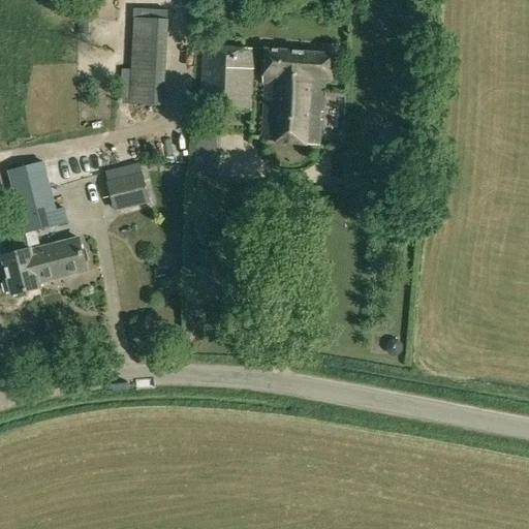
[(133,19),(129,104),(164,106),(168,20),(133,19)]
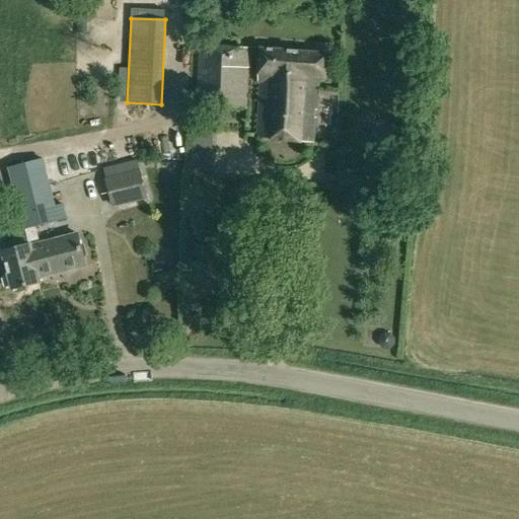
[(198,106),(247,109),(248,69),(252,69),(252,49),(199,46),(198,106)]
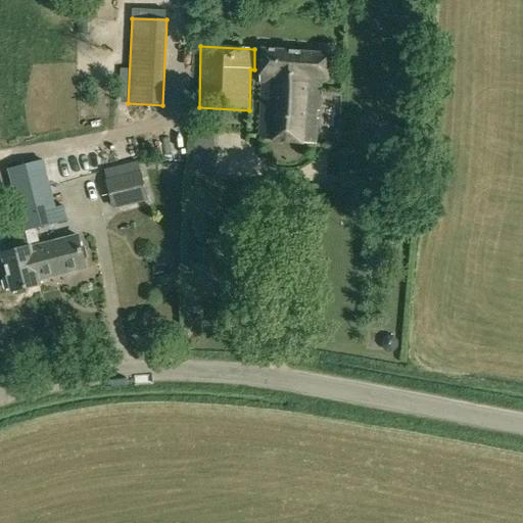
[(327,79),(329,54),(263,49),(259,82),(264,83),(259,139),(316,144),(321,78),(327,79)]
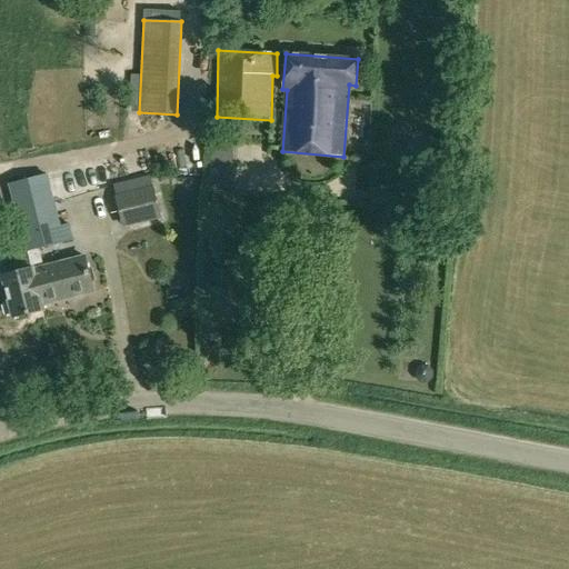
[(163,167),(165,157),(157,156),(156,166),(163,167)]
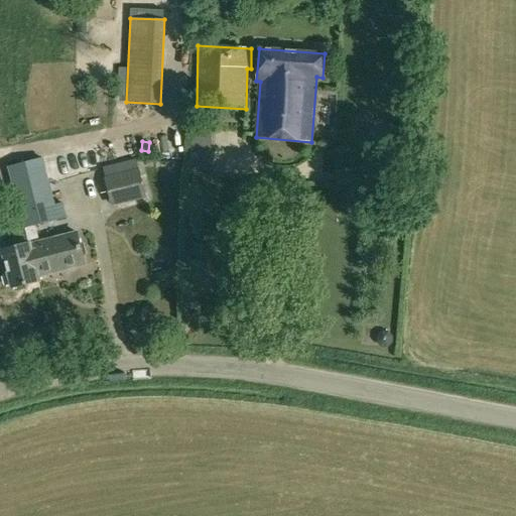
[(54,206),(48,183),(42,158),(9,167),(24,228),(25,228),(29,243),(38,276),(86,264),(78,233),(39,243),(35,225),(67,217),(62,204),(54,206)]
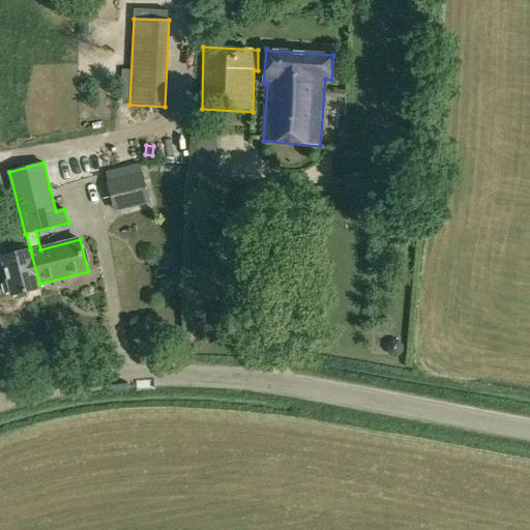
[(116,213),(151,204),(144,173),(108,182),(116,213)]
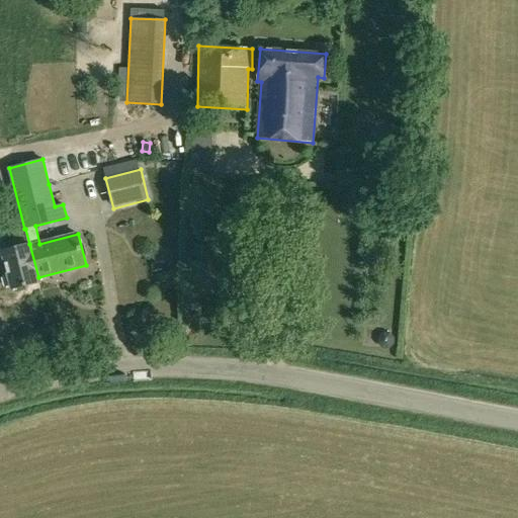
[(176,293),(221,288),(211,196),(219,195),(216,175),(180,179),(186,244),(171,246),(176,293)]
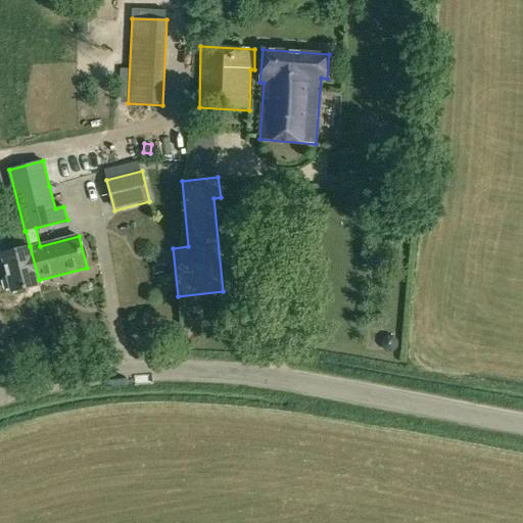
[(40,285),(39,280),(30,246),(3,253),(12,292),(40,285)]
